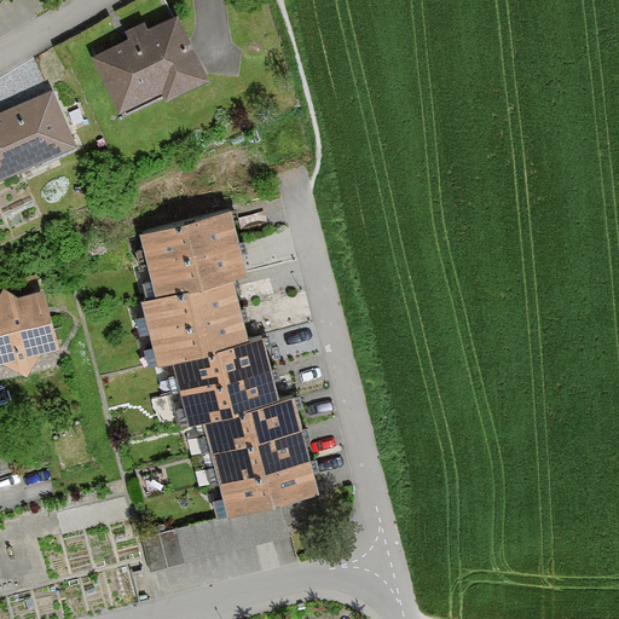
[(203,77),(172,15),(90,57),(117,111),(158,91),(162,98),(203,77)]
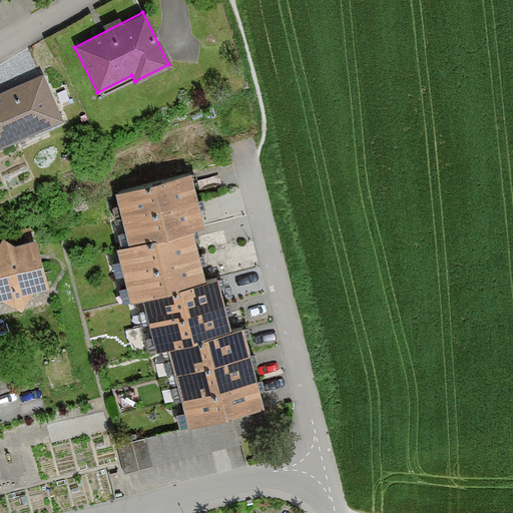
[(0,146),(56,119),(35,76),(0,93),(0,146)]
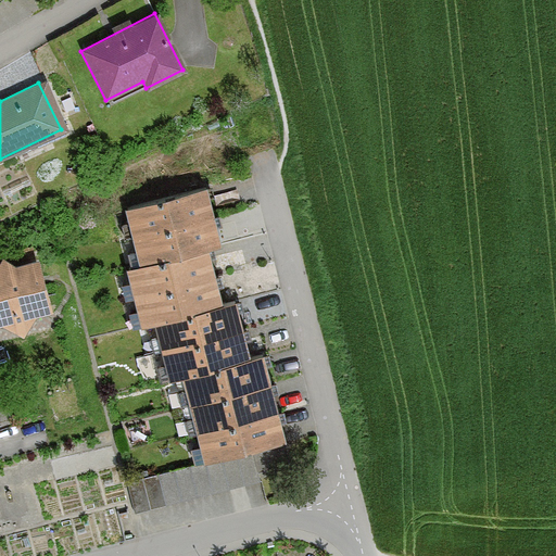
[(220,308),(205,249),(216,247),(202,190),(123,211),(138,269),(126,273),(140,330),(153,327),(167,383),(180,380),(202,464),(285,442),(263,358),(249,362),(234,305),(220,308)]
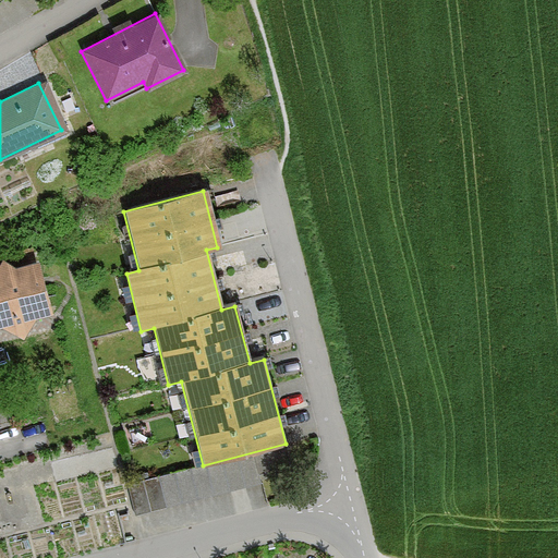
[(50,315),(36,263),(14,268),(1,263),(0,264),(0,328),(22,341),(34,319),(50,315)]
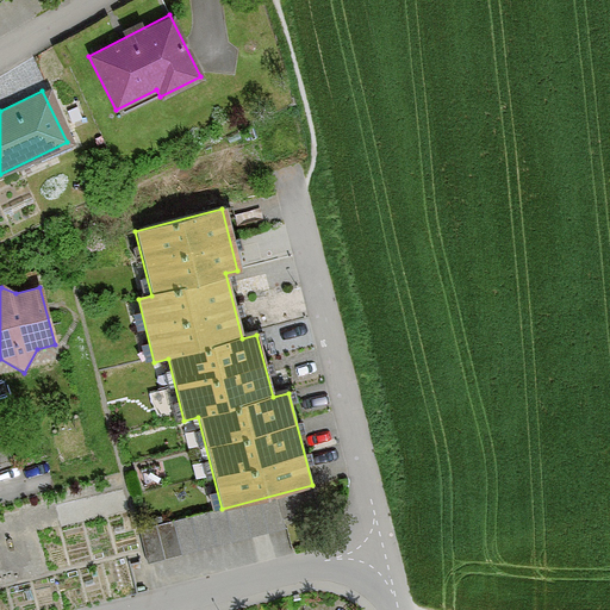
[(277,498),(139,534),(148,565),(284,529),(277,498)]
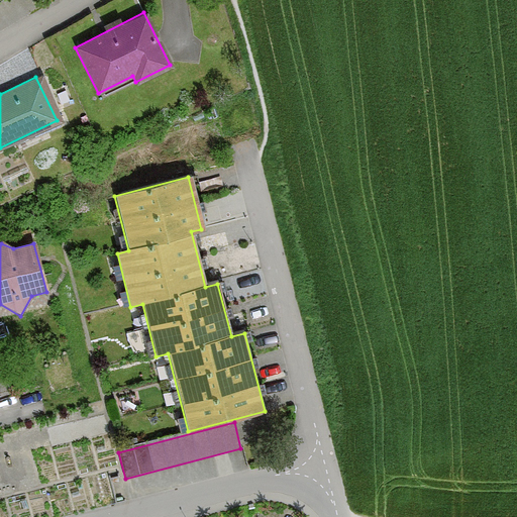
All buildings are outlined.
